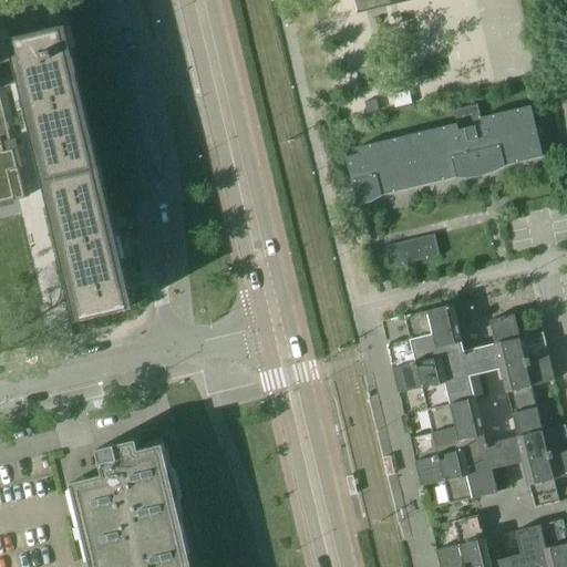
[(414,0),(353,0),(357,13),(392,6),(414,0)]
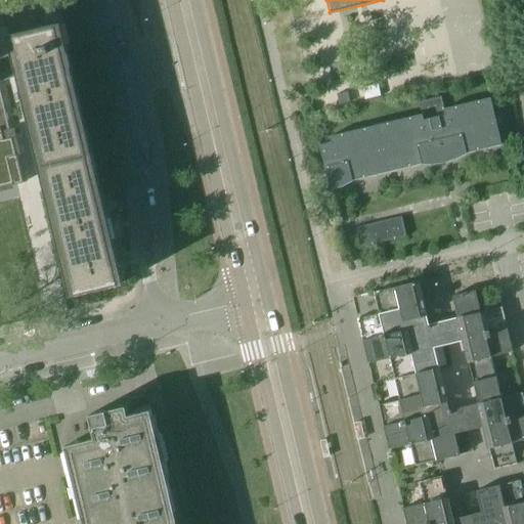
[(119,282),(62,47),(57,26),(61,25),(61,23),(13,34),(14,36),(9,37),(6,28),(0,29),(0,81),(24,76),(29,98),(28,98),(28,101),(30,101),(39,141),(38,141),(39,144),(40,144),(50,184),(48,185),(49,188),(50,188),(60,227),(58,228),(59,231),(61,231),(71,270),(69,271),(70,274),(76,273),(80,292),(71,294),(71,296),(124,284),(123,281),(119,282)]
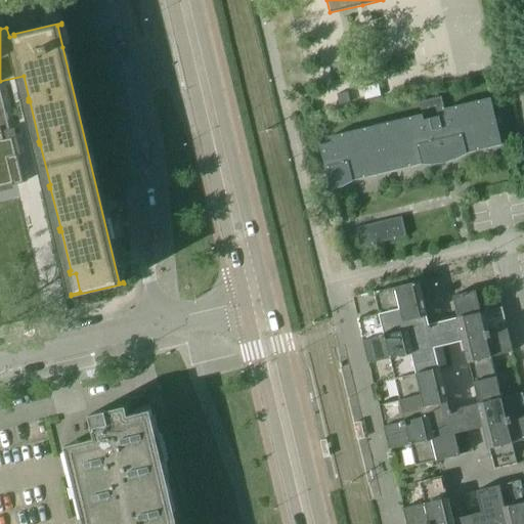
[(468,35),(459,37),(463,54),(471,52),(468,35)]
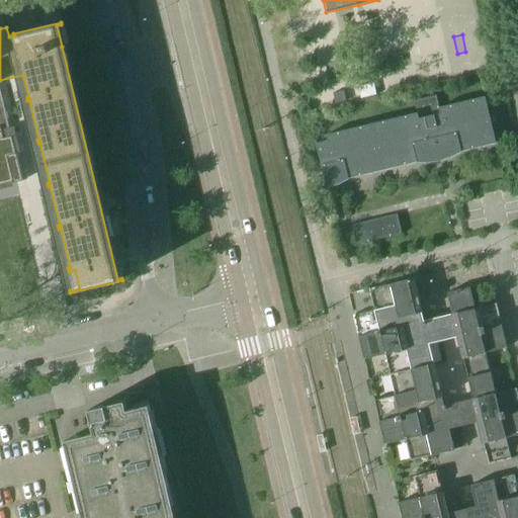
[(372,83),(357,87),(360,100),(376,96),(372,83)]
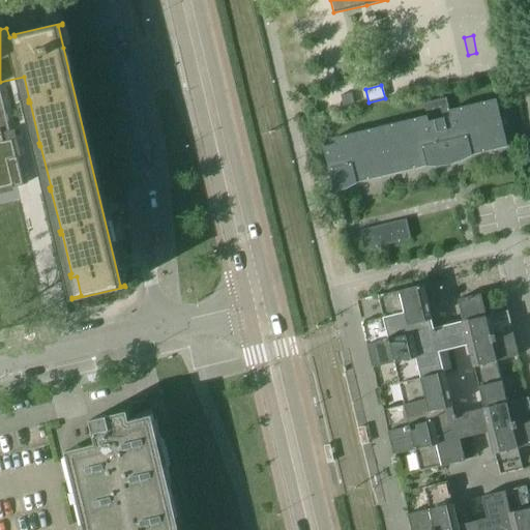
[(351,94),(341,96),(343,108),(354,105),(351,94)]
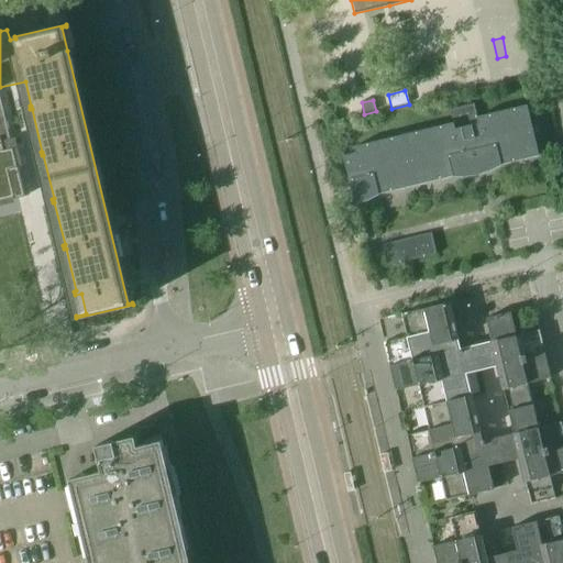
[(0,201),(13,198),(13,200),(18,199),(24,197),(17,167),(15,167),(0,101),(0,201)]
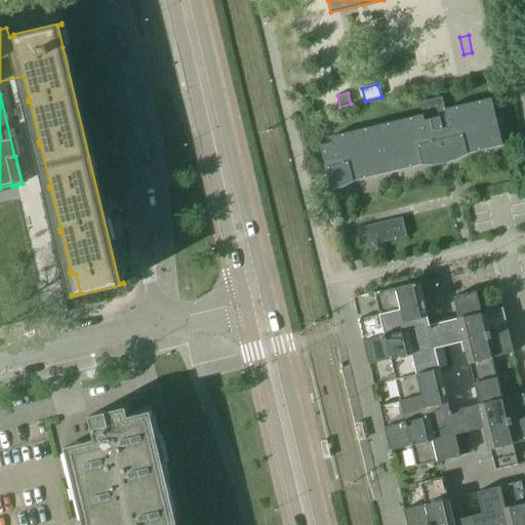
[(501,146),(497,125),(490,98),(444,110),(441,97),(418,103),(421,115),(330,137),(331,143),(320,146),(330,191),(335,189),(340,188),(348,184),(353,182),(422,165),(428,165),(433,165),(438,164),(443,163),(447,162),(452,161),(457,159),(461,157),(467,154),(501,146)]
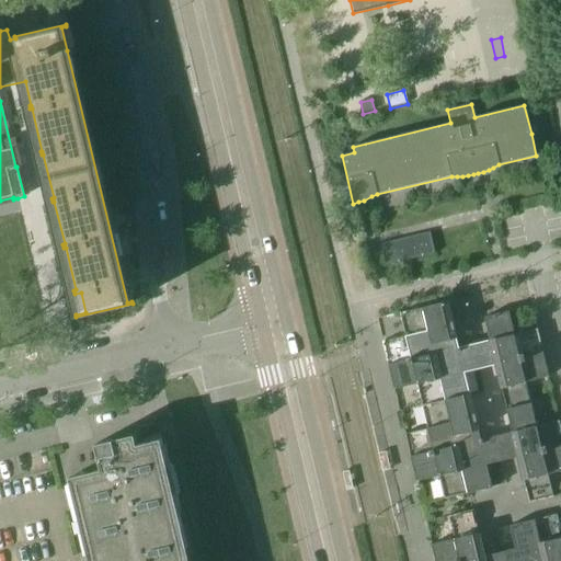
[(386,265),(434,254),(430,232),(381,244),(386,265)]
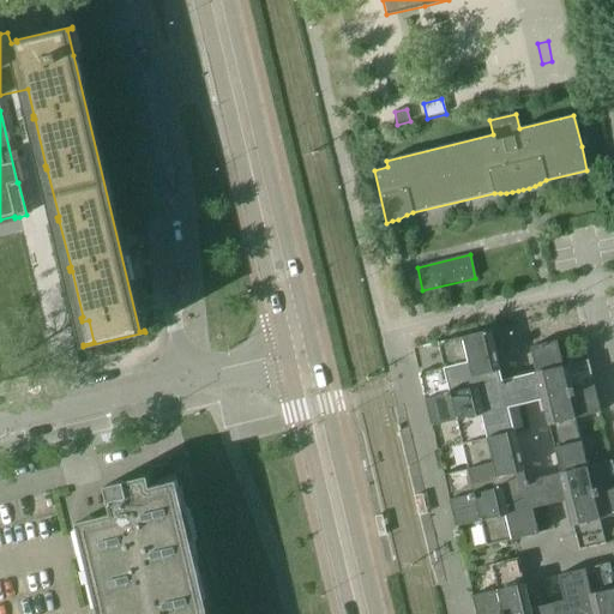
[(527,374),(476,386),(474,377),(499,369),(497,361),(498,360),(495,353),(494,353),(489,330),(437,343),(443,368),(417,374),(431,427),(456,421),(462,445),(513,432),(507,408),(523,404),(533,402),(527,374)]
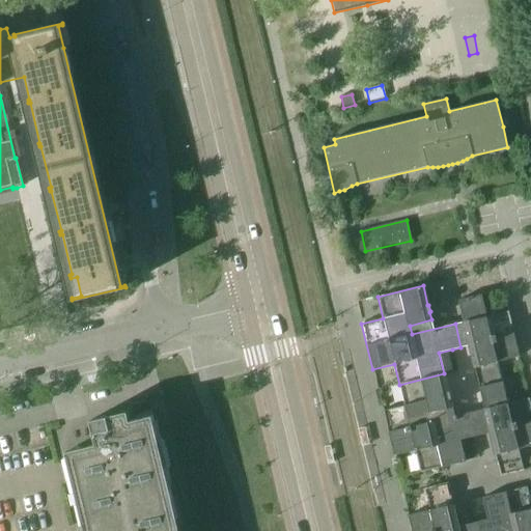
[(486,316),(481,295),(457,301),(479,389),(502,384),(497,362),(519,357),(508,311),(486,316)]
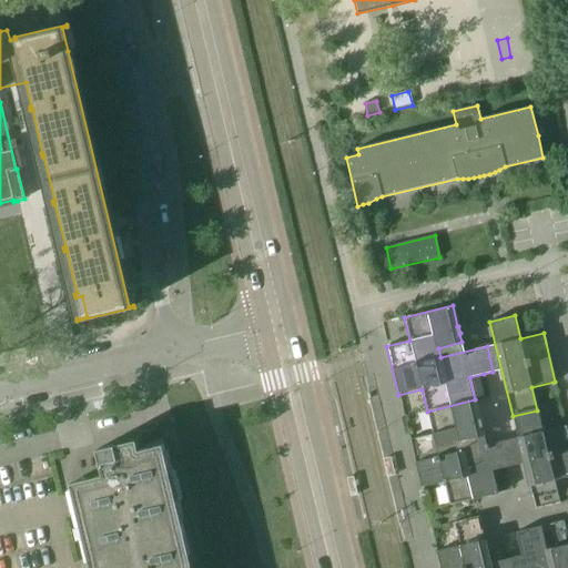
[(509,440),(463,452),(460,442),(484,436),(482,427),(483,427),(480,419),(479,419),(475,399),(427,412),(433,434),(409,439),(421,487),(444,483),(449,506),(498,494),(493,470),(506,467),(515,465),(509,440)]
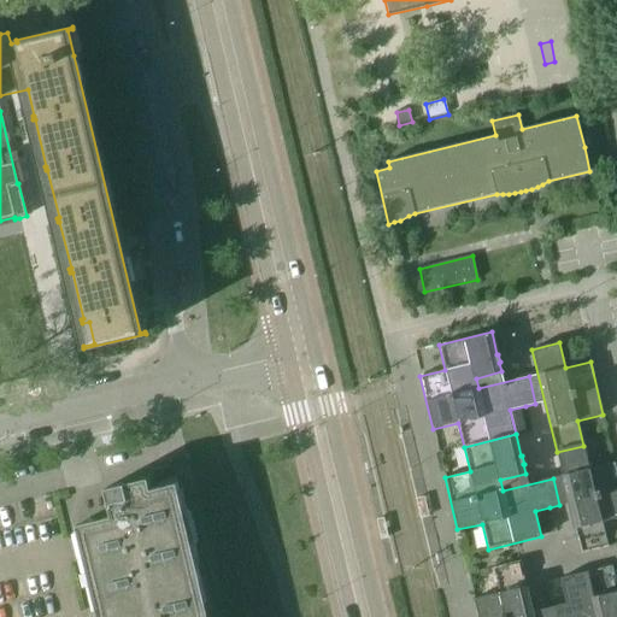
[(616,472),(615,463),(589,469),(583,446),(557,452),(581,553),(609,547),(603,522),(616,517),(616,472)]
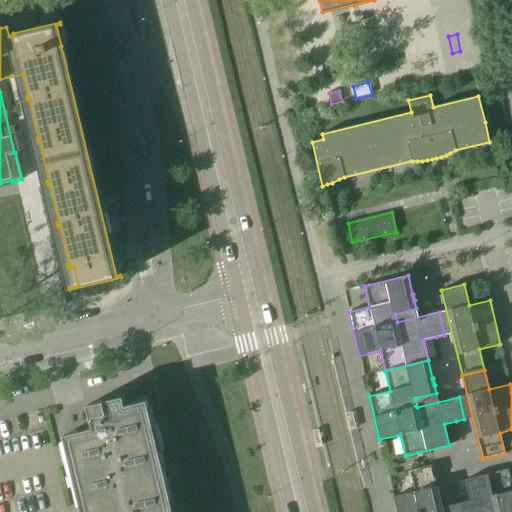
[(91,421),(93,428),(94,434),(71,444),(81,484),(75,485),(81,510),(81,511),(166,511),(164,502),(171,501),(159,450),(152,452),(146,429),(153,427),(147,401),(125,406),(123,397),(87,405),(91,421)]
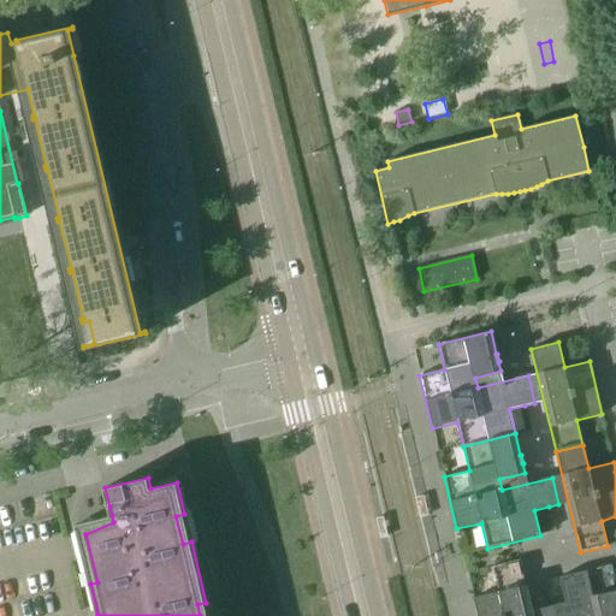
[(498,592),(473,598),(477,615),(532,615),(519,561),(492,567),(498,592)]
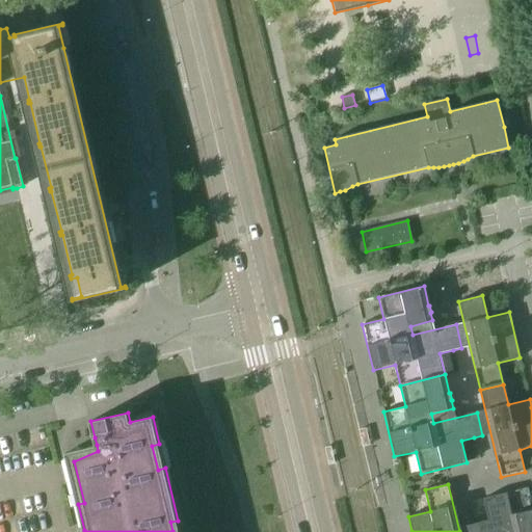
[(531,531),(531,504),(528,487),(483,499),(488,521),(467,526),(468,531),(531,531)]
